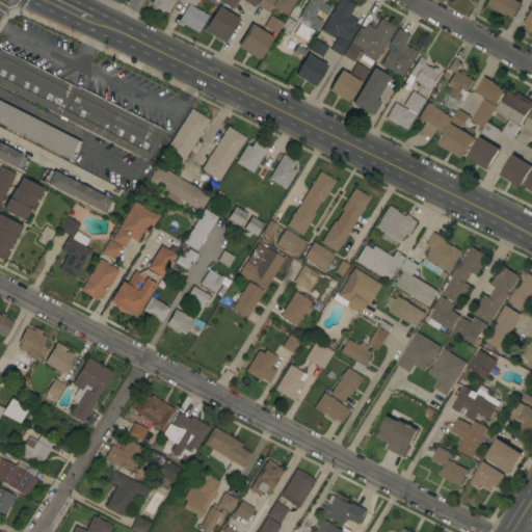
[(174,0),(167,12),(151,3),(152,0),(174,0)]
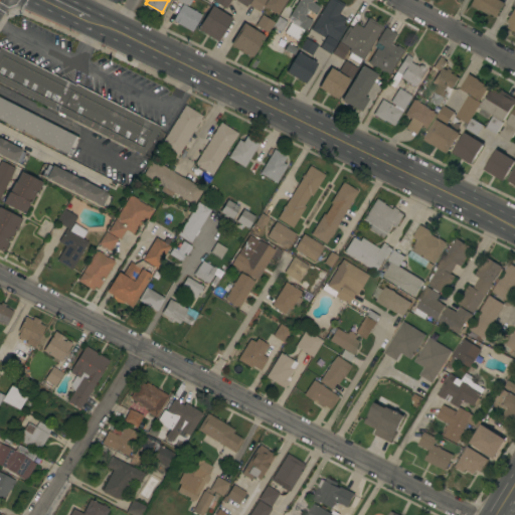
[(229,0),(225,9),(212,1),(212,0),(229,0)]
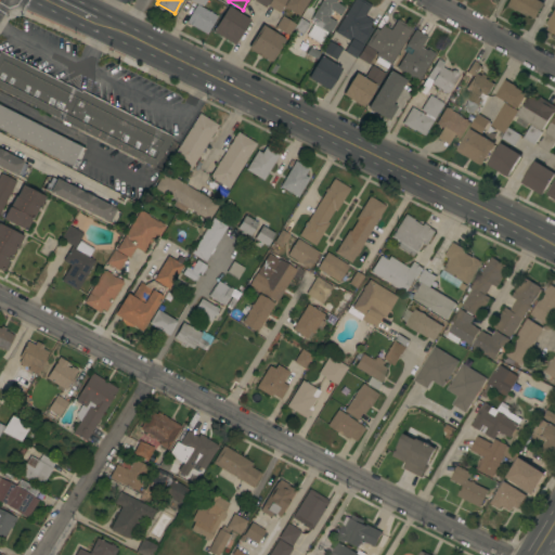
[(308,0),(298,16),(283,7),(286,0),(279,12),(267,5),(270,0),(308,0)]
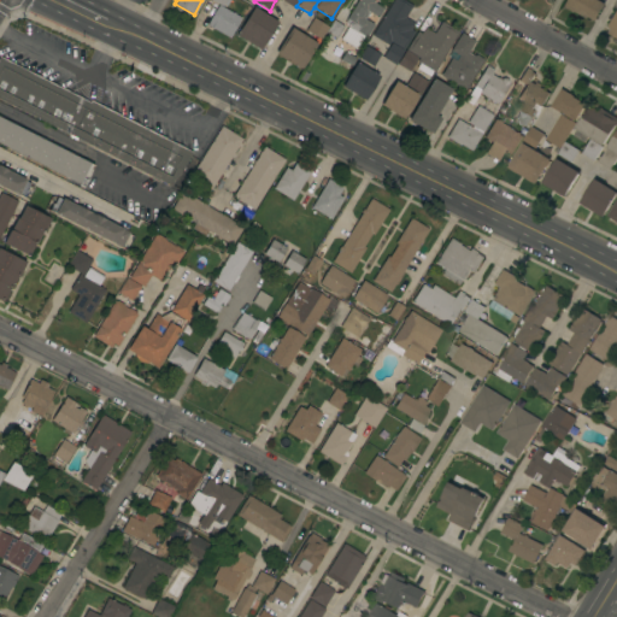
[(347,19),(346,18),(357,0),(374,0),(372,3),(383,9),(377,17),(369,12),(365,19),(374,24),(365,37),(347,27),(346,21),(347,19)]
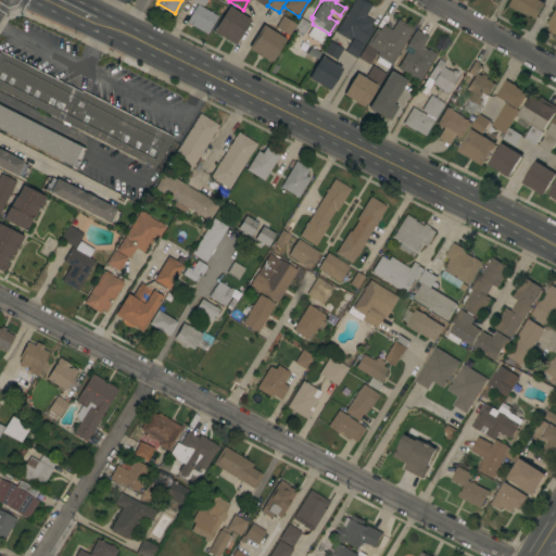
[(353,0),(364,0),(371,4),(365,15),(373,21),(369,26),(374,28),(364,45),(352,37),(350,41),(335,32),(353,0)]
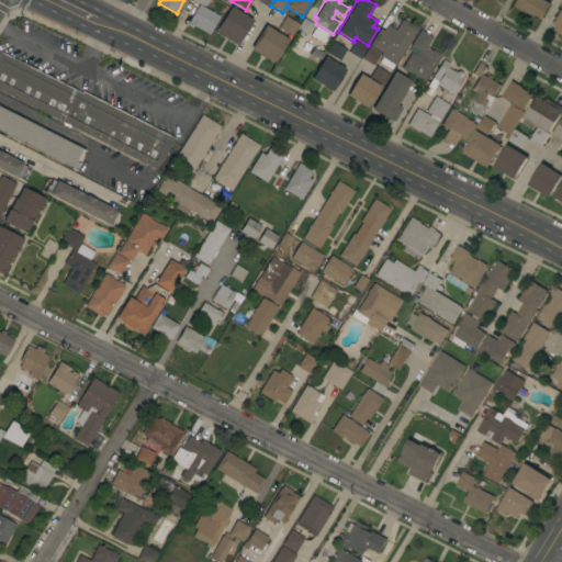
[(544,0),(551,3),(542,19),(527,10),(526,12),(515,7),(518,0),(544,0)]
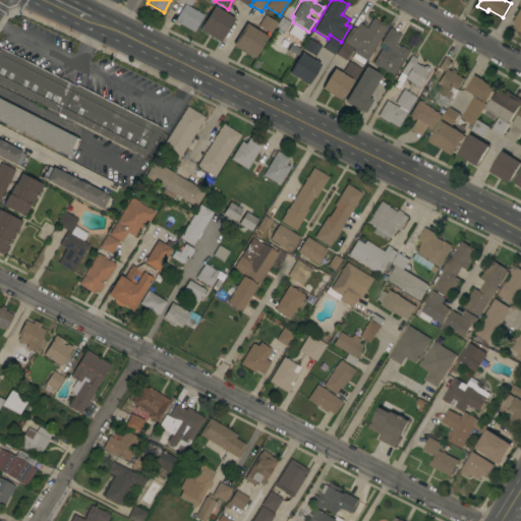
[(520,3),(510,25),(520,31),(520,3)]
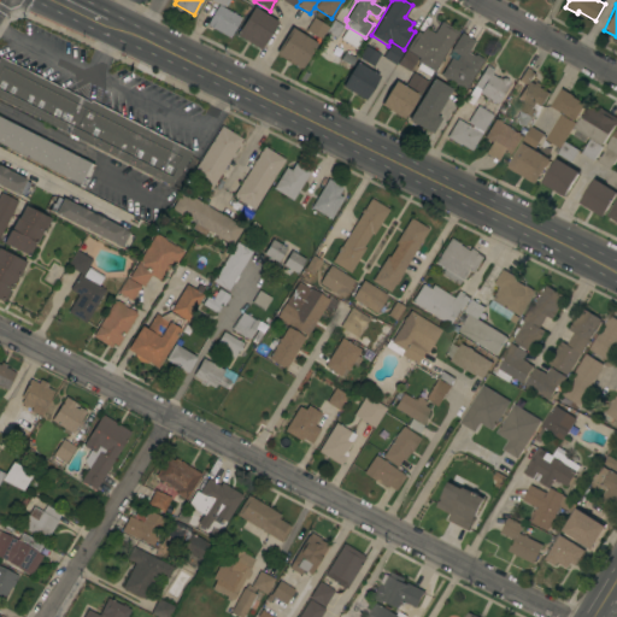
[(233,13),(233,12),(235,13),(234,15),(241,18),(229,37),(206,25),(218,5),(233,13)]
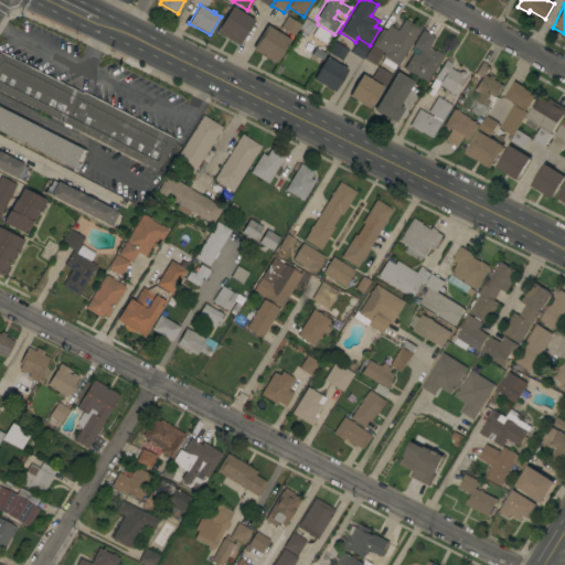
[(254,20),(238,45),(216,32),(219,28),(217,28),(232,6),(254,20)]
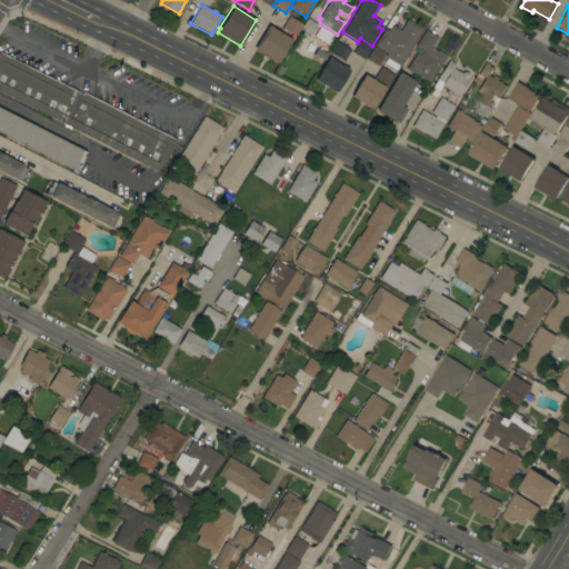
[(287,18),(301,27),(296,36),(281,28),(287,18)]
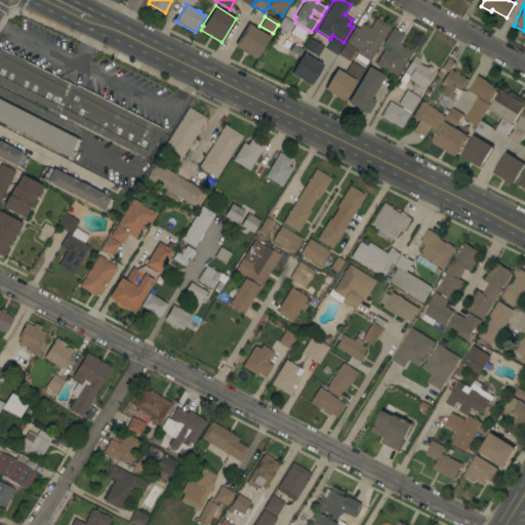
[(369,62),(367,61),(362,69),(363,70),(357,80),(345,72),(351,62),(352,63),(357,54),(354,52),(356,49),(355,48),(348,61),(337,54),(355,27),(358,29),(361,24),(369,29),(375,18),(390,27),(369,62)]
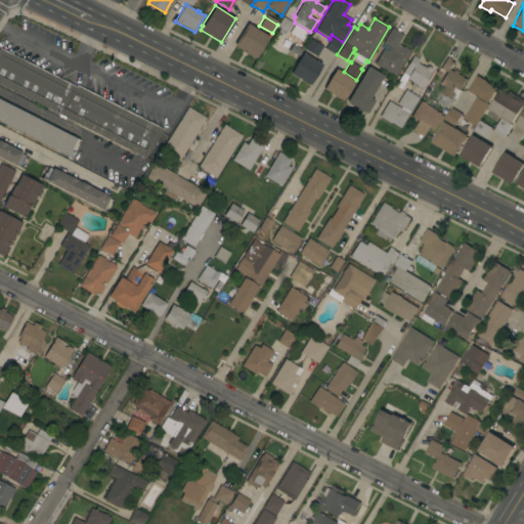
[(269,37),(256,58),(254,57),(253,58),(250,55),(249,54),(248,55),(235,47),(235,46),(234,45),(235,44),(234,44),(247,24),(269,37)]
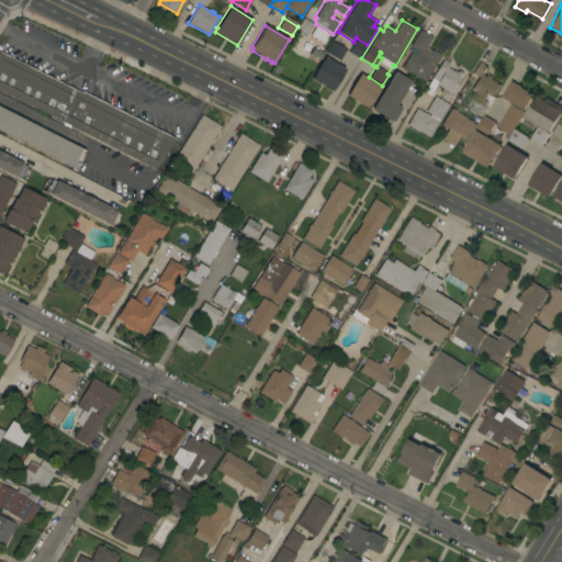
[(423,82),(401,69),(411,53),(415,55),(417,51),(409,46),(419,30),(431,37),(425,47),(431,52),(433,49),(440,54),(423,82)]
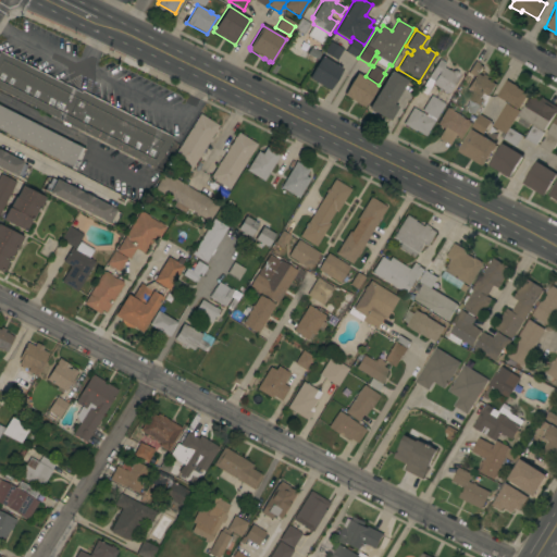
[(345,51),(353,38),(363,45),(356,58),(345,51)]
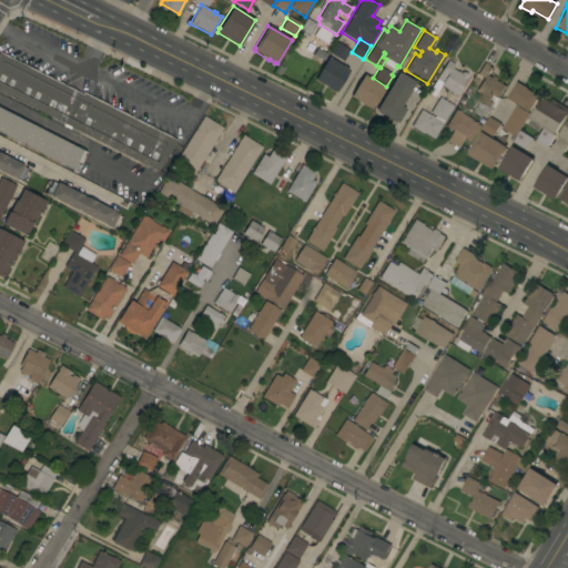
[(343,61),(330,53),(336,42),(350,50),(343,61)]
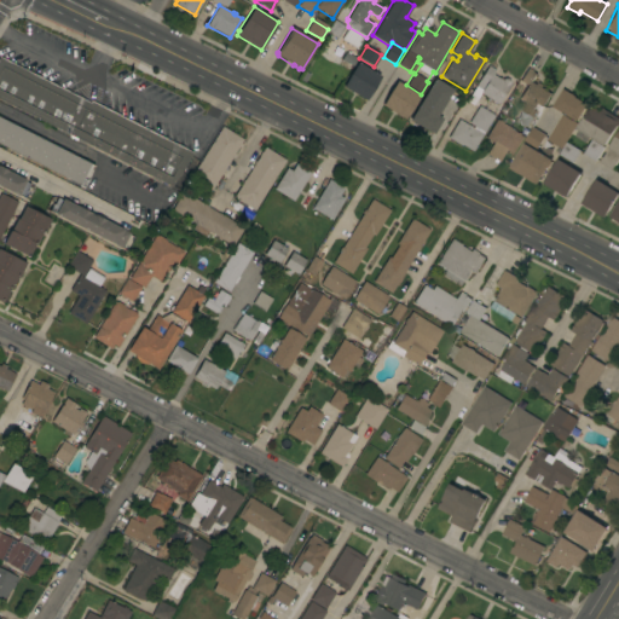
[(0,56),(194,152),(172,185),(0,99),(0,56)]
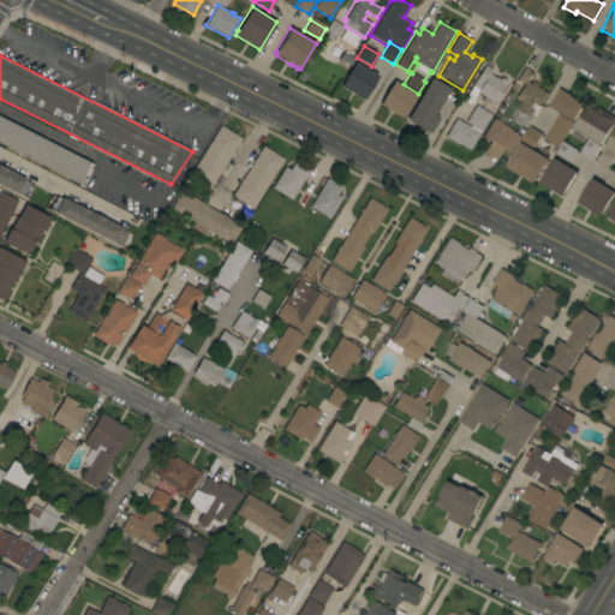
[(378,76),(363,100),(341,85),(356,61),(378,76)]
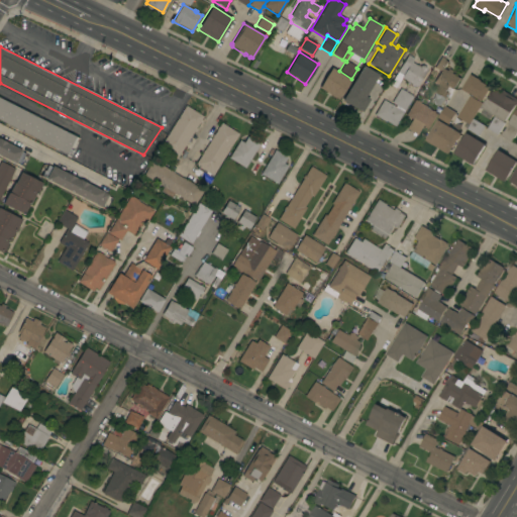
[(425,71),(426,72),(416,87),(401,78),(401,77),(396,74),(407,55),(413,59),(411,62),(417,66),(417,65),(420,67),(420,66),(421,66),(423,65),(426,67),(426,69),(425,71)]
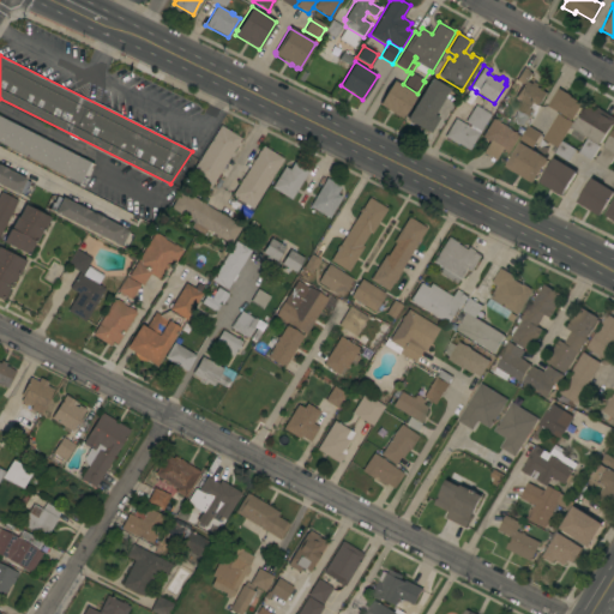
[(534,73),(529,82),(534,84),(535,82),(540,85),(539,88),(541,89),(541,88),(543,90),(548,94),(540,107),(534,103),(530,108),(533,110),(523,126),(522,125),(522,126),(512,121),(518,110),(518,109),(522,102),(515,97),(523,84),(516,80),(523,67),(534,73)]
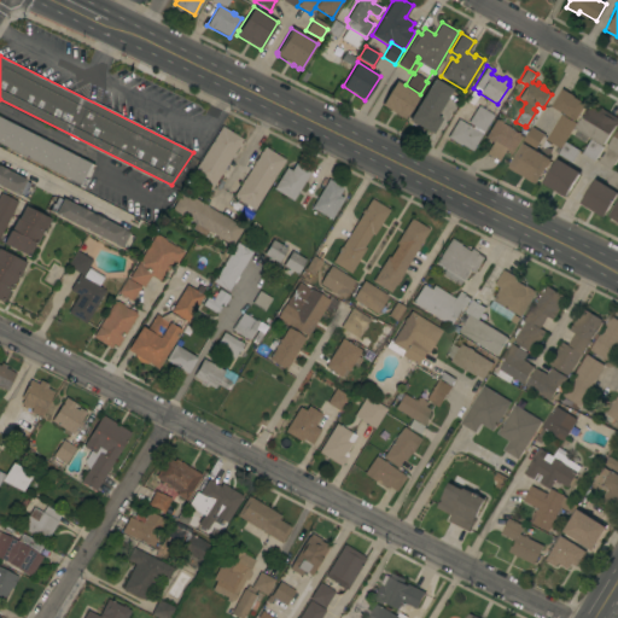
[(433,79),(452,89),(436,116),(442,118),(432,134),(408,120),(433,79)]
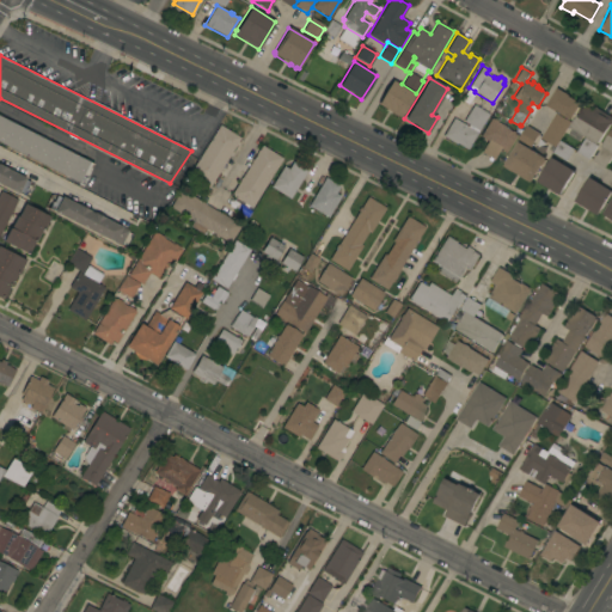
[(415,95),(401,117),(378,104),(392,80),(415,95)]
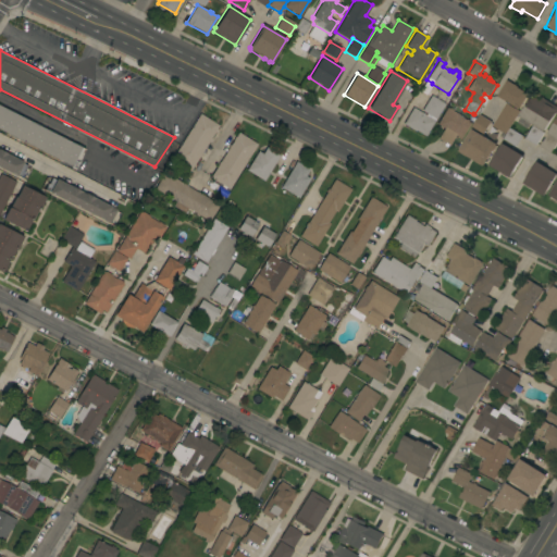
[(520,110),(497,96),(507,79),(518,86),(518,87),(529,94),(520,110)]
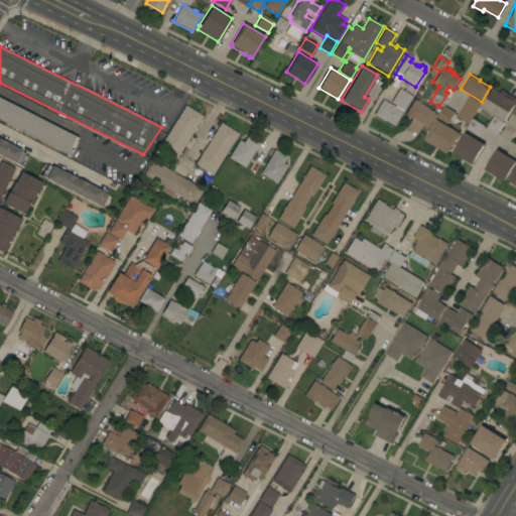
[(393,106),(394,105),(390,102),(399,88),(412,96),(394,126),(385,121),(384,122),(383,121),(383,122),(377,119),(377,117),(373,115),(382,100),(393,106)]
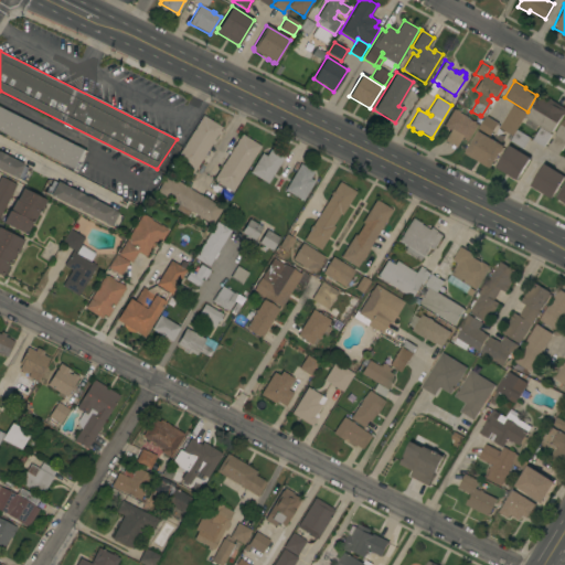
[(528,118),(540,96),(548,102),(550,99),(564,108),(564,115),(553,134),(528,118)]
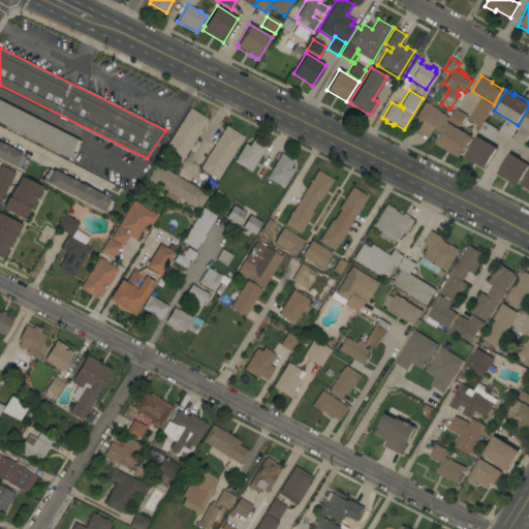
[(480,127),(468,119),(481,97),(494,105),(480,127)]
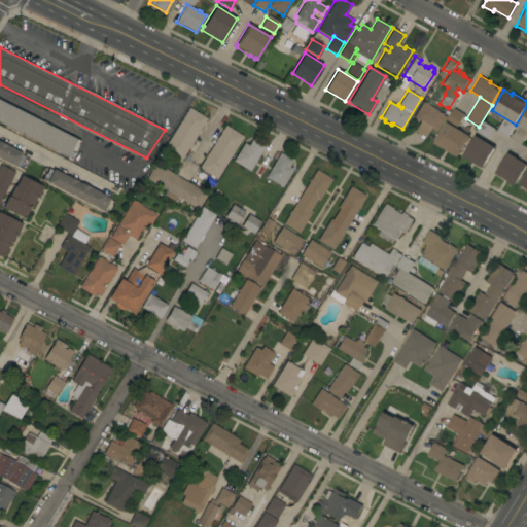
[(0,99),(76,140),(70,151),(74,153),(71,160),(67,157),(0,123),(0,99)]
